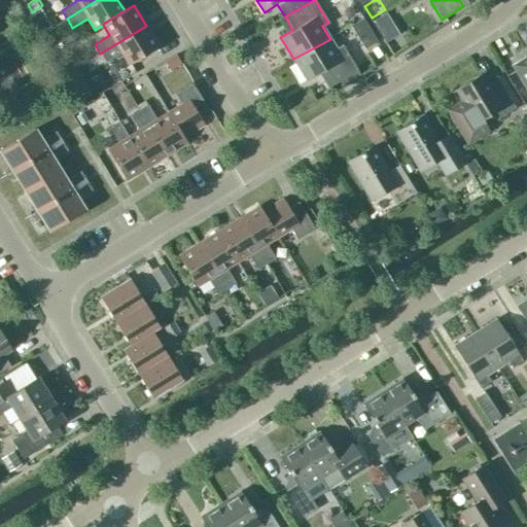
[(376,19),(383,31),(390,27),(383,13),(376,19)]
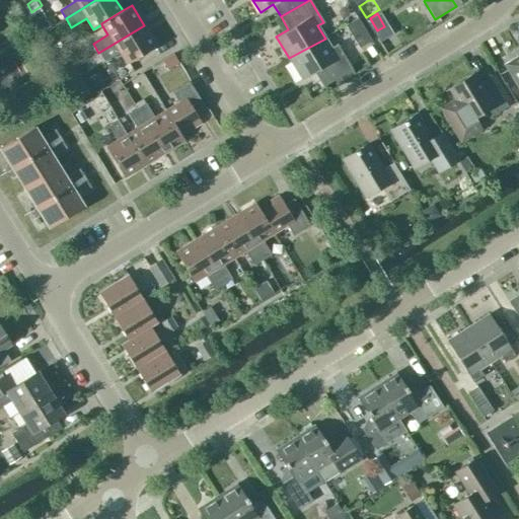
[(345,25),(359,48),(371,41),(357,17),(345,25)]
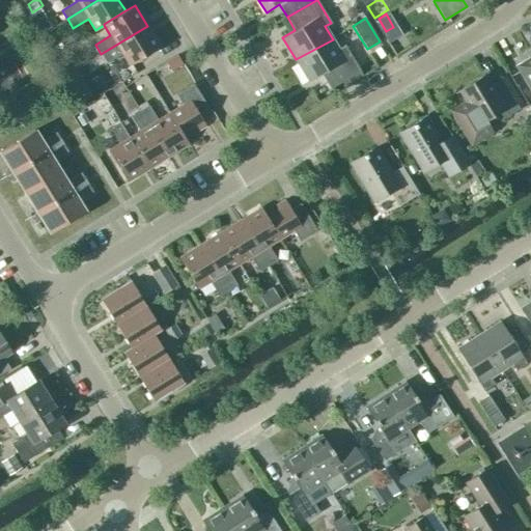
[(129,65),(160,47),(147,26),(101,54),(107,63),(121,54),(129,65)]
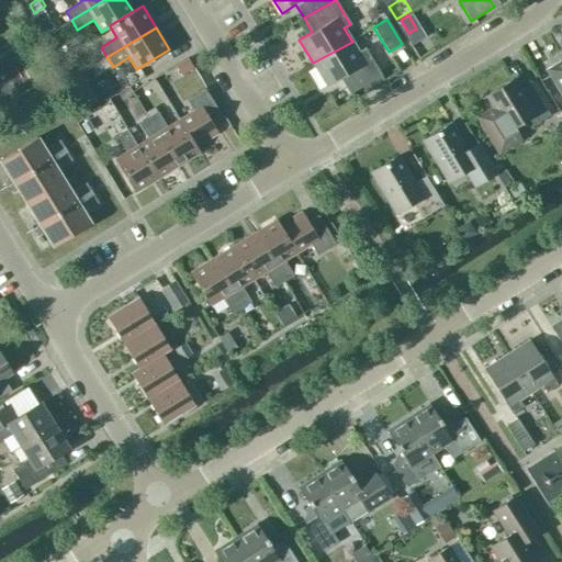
[(313,63),(326,86),(340,78),(349,93),(381,75),(367,51),(360,55),(352,42),(313,63)]
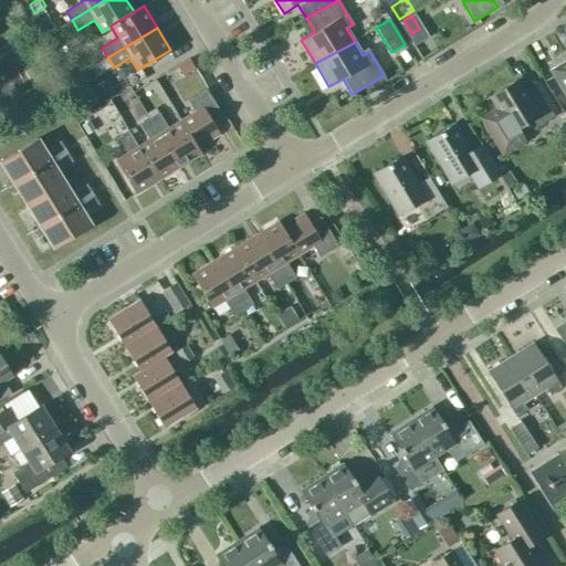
[(565,49),(559,53),(564,61),(548,70),(565,98),(565,49)]
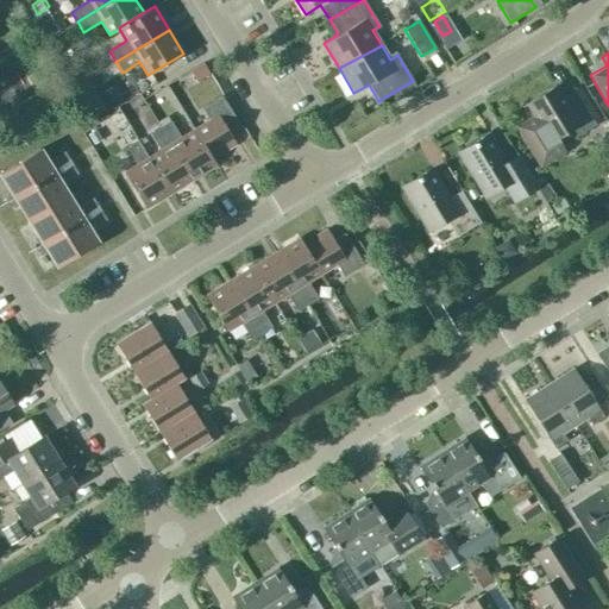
[(211,74),(203,63),(190,71),(196,82),(211,74)]
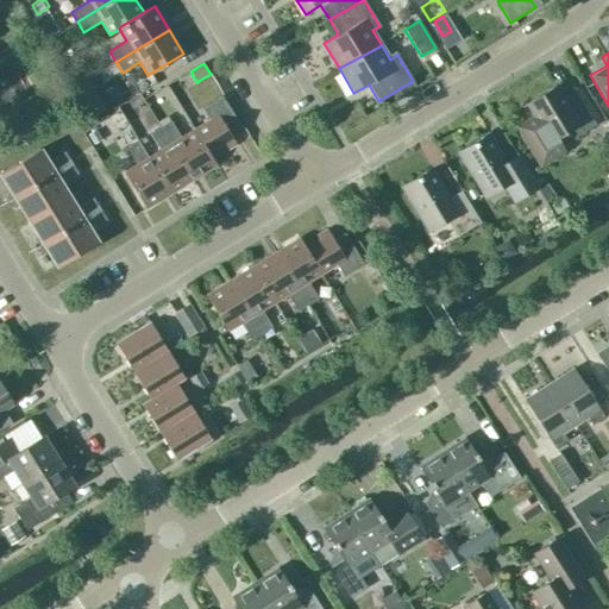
[(595,125),(575,92),(563,99),(554,87),(528,102),(540,121),(522,132),(537,156),(540,157),(554,149),(556,145),(552,139),(567,130),(572,139),(595,125)]
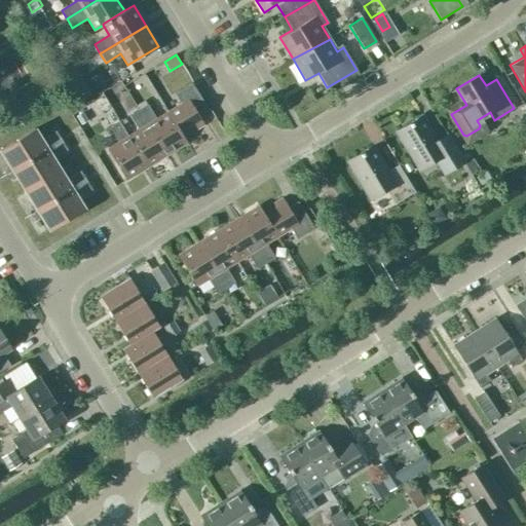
[(188,128),(192,126),(194,129),(203,124),(198,115),(208,109),(191,82),(174,94),(181,104),(175,107),(188,128)]
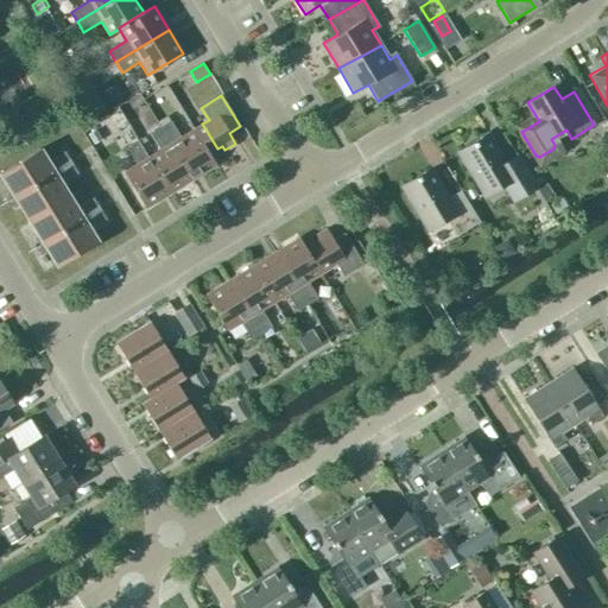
[(198,176),(176,140),(181,137),(170,120),(150,133),(159,150),(150,156),(172,191),(198,176)]
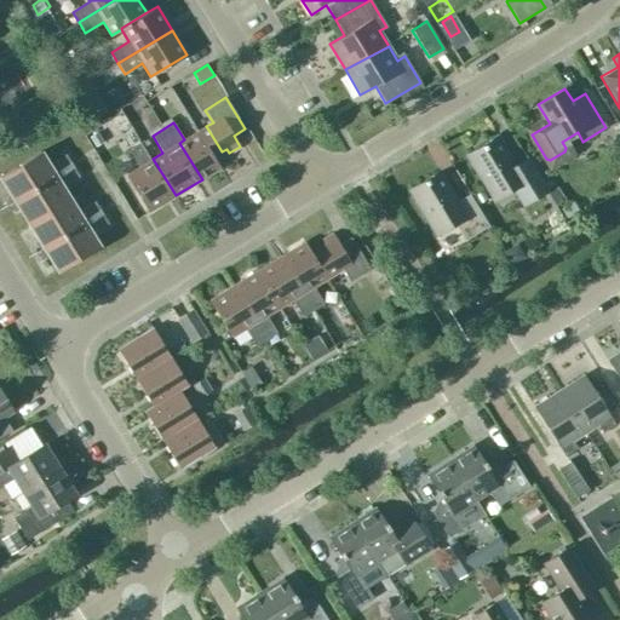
[(206,126),(184,139),(179,143),(202,179),(219,167),(213,158),(222,151),(206,126)]
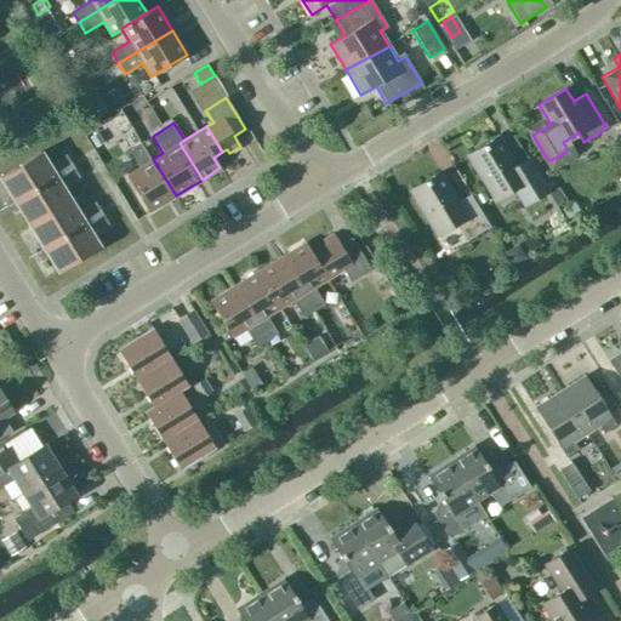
[(103,143),(97,134),(91,137),(96,147),(103,143)]
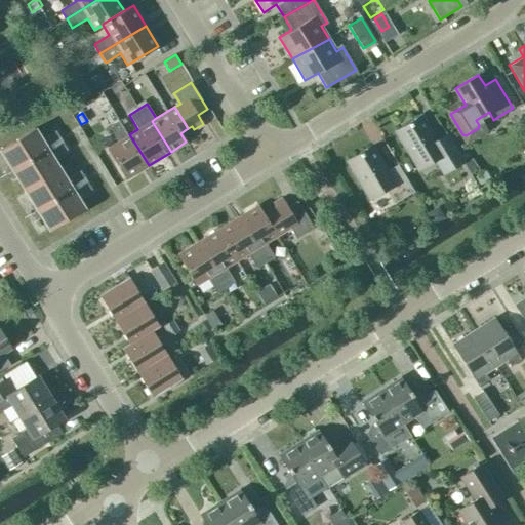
[(396,130),(418,169),(435,159),(443,173),(462,161),(446,134),(436,140),(420,116),(396,130)]
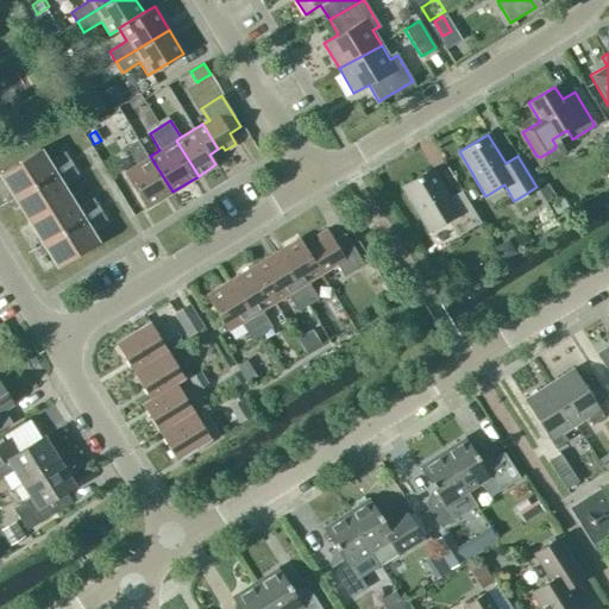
[(145,208),(173,192),(150,156),(148,157),(138,140),(126,148),(137,164),(124,173),(145,208)]
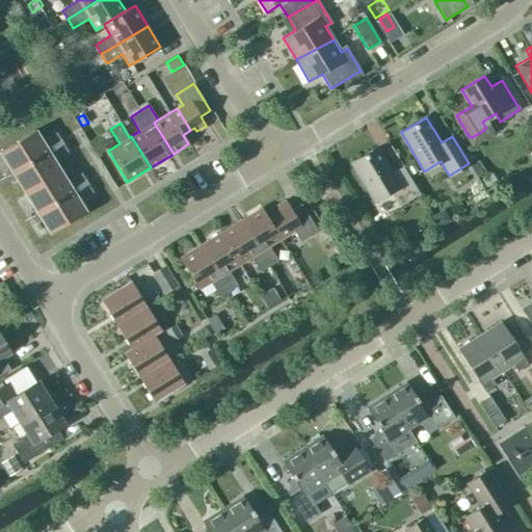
[(105,129),(90,133),(94,149),(109,144),(105,129)]
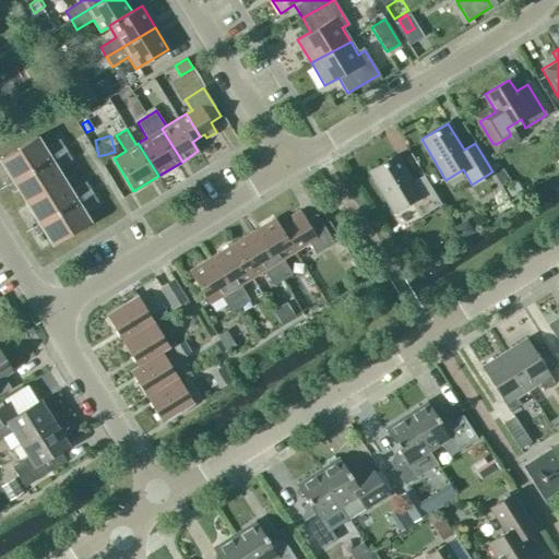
[(0,159),(13,180),(64,149),(58,139),(44,147),(36,137),(0,158),(0,159)]
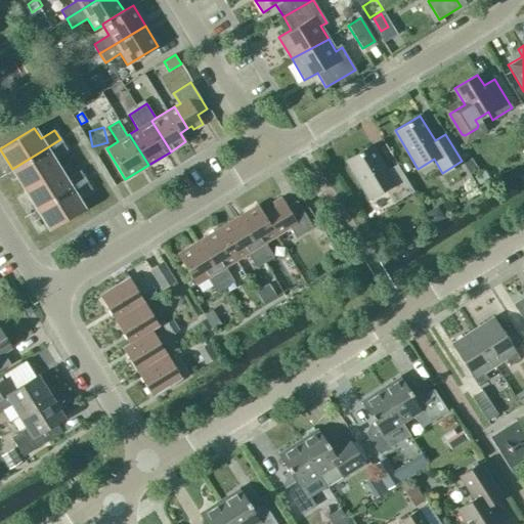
[(58,168),(52,158),(67,148),(60,139),(12,169),(25,189),(58,168)]
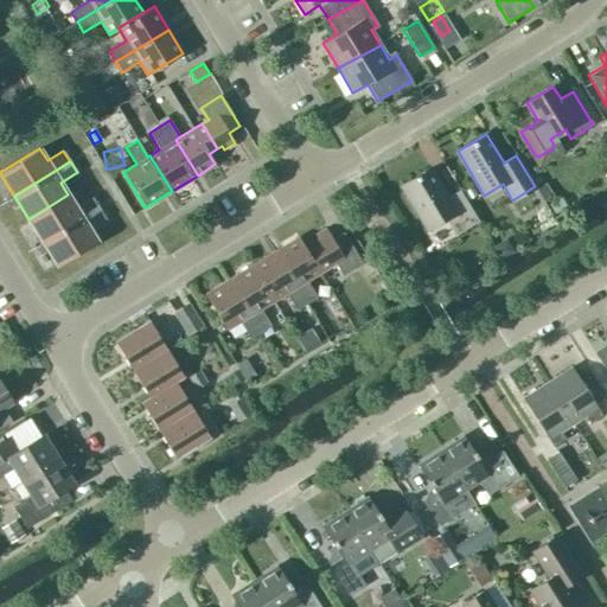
[(427,230),(446,218),(455,235),(478,221),(459,190),(447,197),(429,168),(401,186),(427,230)]
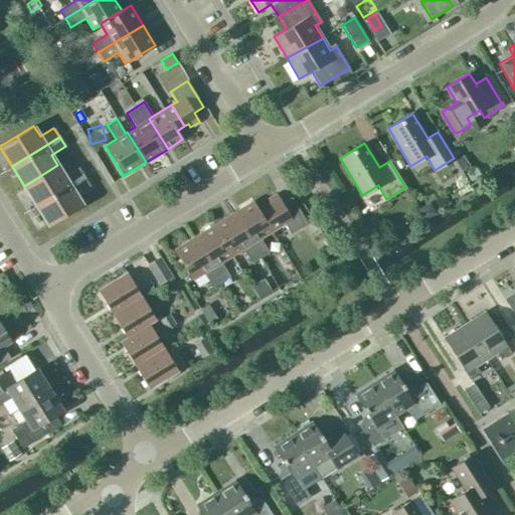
[(83,176),(77,167),(64,175),(57,165),(24,186),(36,205),(83,176)]
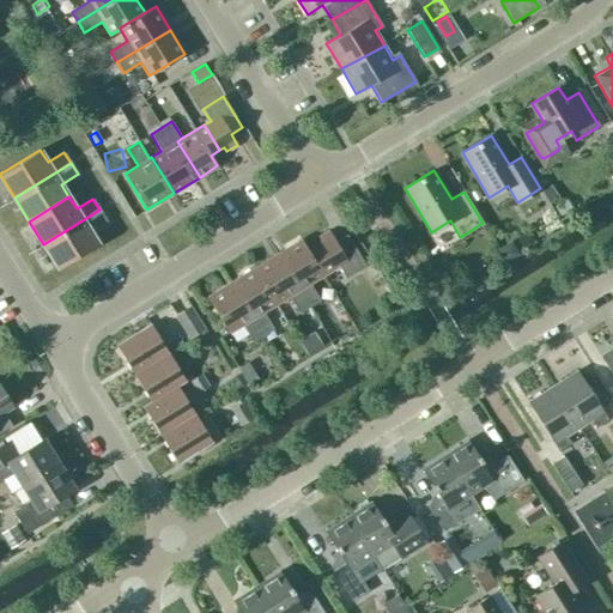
[(58,268),(98,243),(90,231),(107,220),(99,210),(43,244),(58,268)]
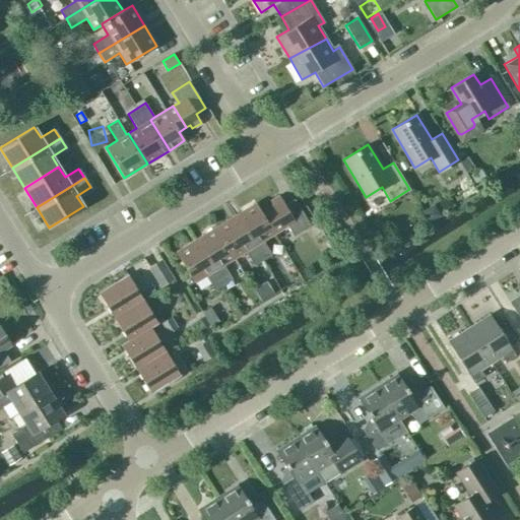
[(272,204),(268,207),(281,229),(286,225),(293,236),(311,225),(294,199),(284,205),(278,196),(270,201),(272,204)]
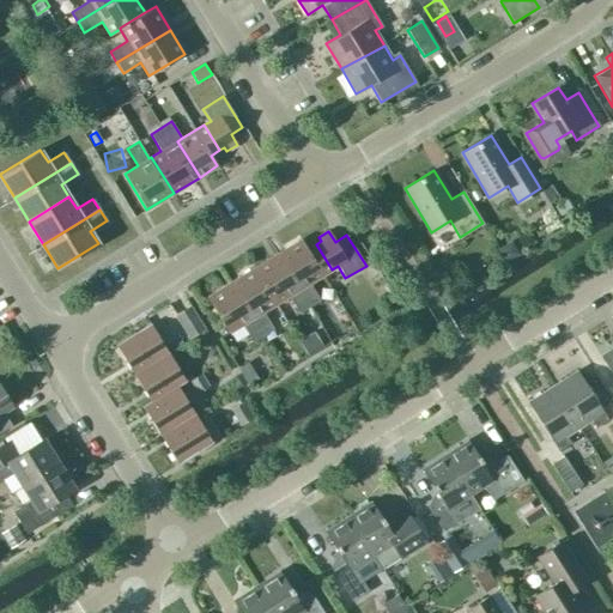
[(301,240),(284,249),(307,285),(309,283),(332,269),(316,244),(307,249),(301,240)]
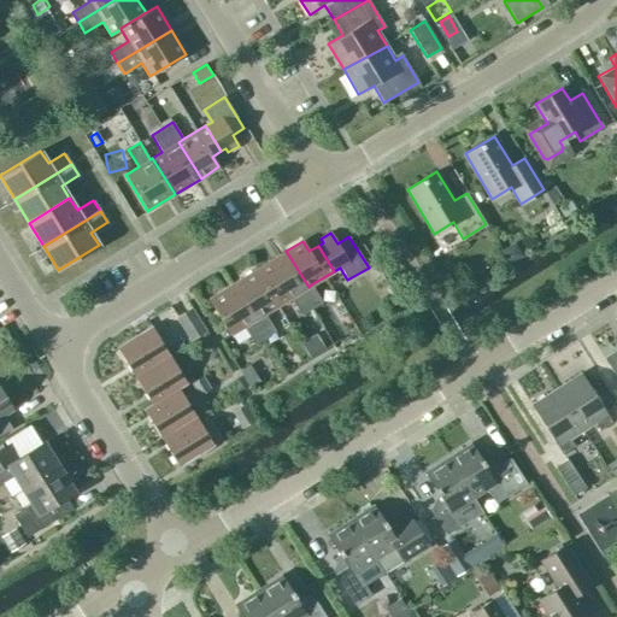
[(309,287),(286,251),(260,266),(282,303),(291,298),(301,316),(322,303),(311,285),(309,287)]
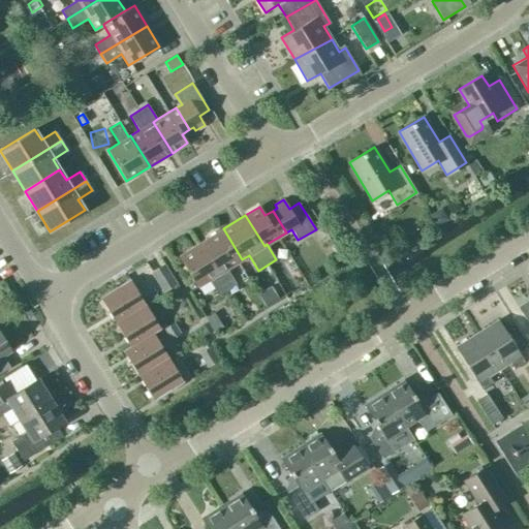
[(242,259),(223,228),(200,243),(229,288),(236,284),(227,269),(242,259)]
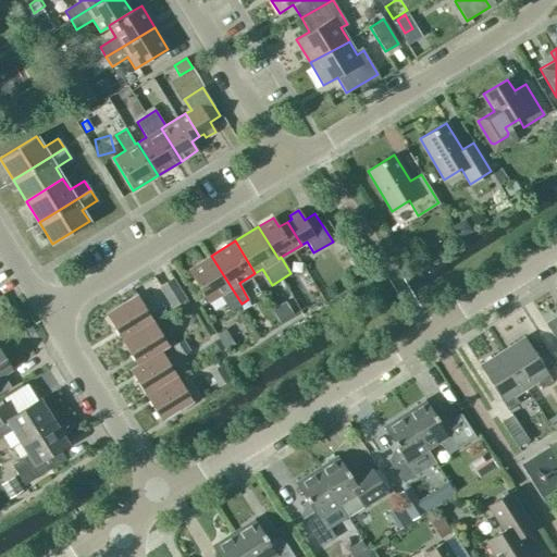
[(211,256),(187,270),(208,302),(220,295),(230,310),(242,304),(211,256)]
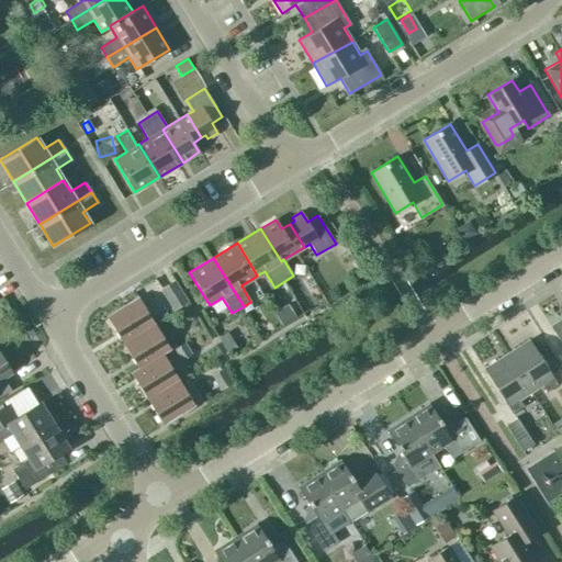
[(175,281),(163,288),(176,308),(187,302),(175,281)]
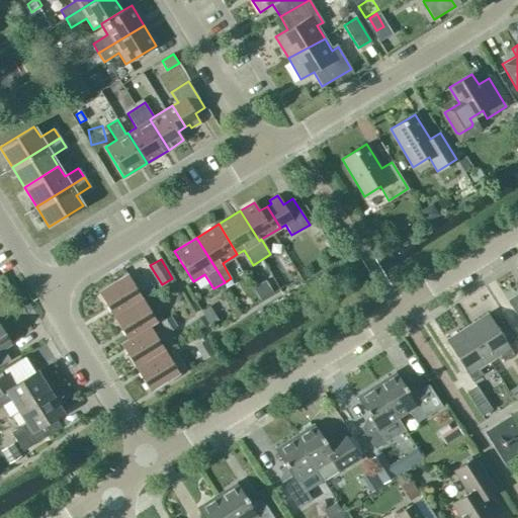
[(126,273),(97,291),(112,316),(142,297),(126,273)]
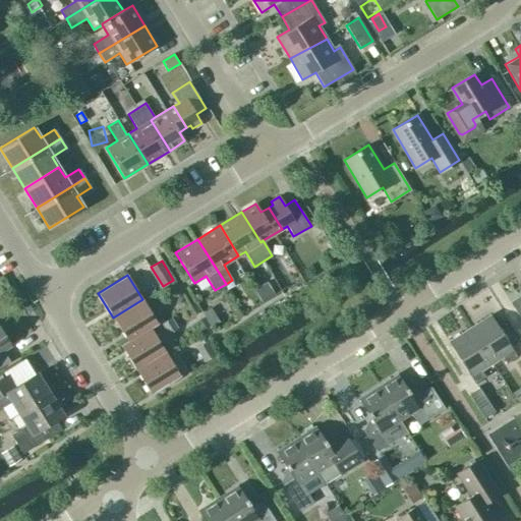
[(255,291),(263,303),(274,296),(267,284),(255,291)]
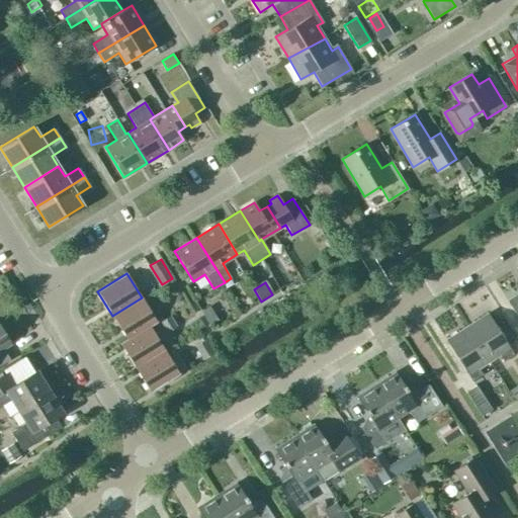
[(517,293),(507,300),(517,318),(517,293)]
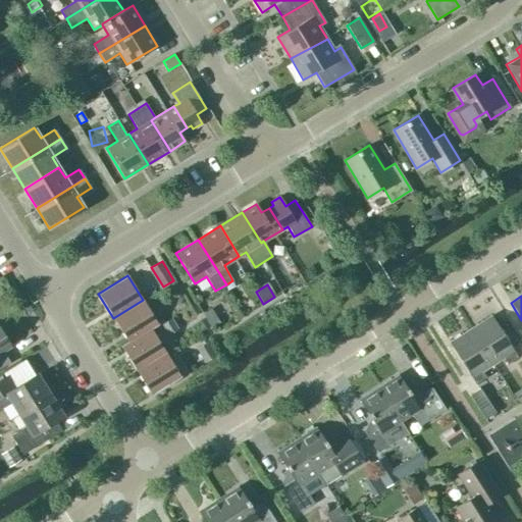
[(113,318),(128,342),(151,328),(158,324),(143,300),(113,318)]
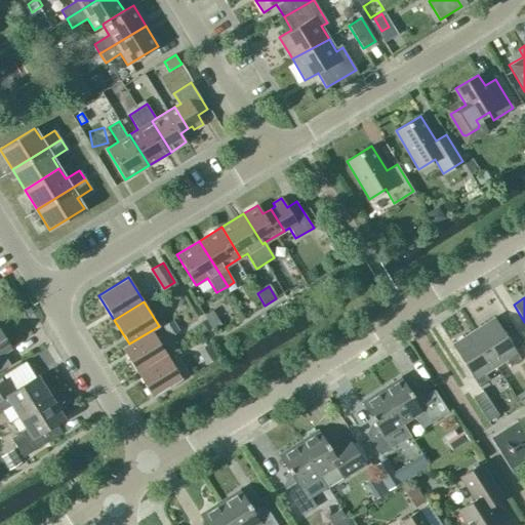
[(495,366),(506,359),(510,365),(520,359),(494,317),(473,331),(495,366)]
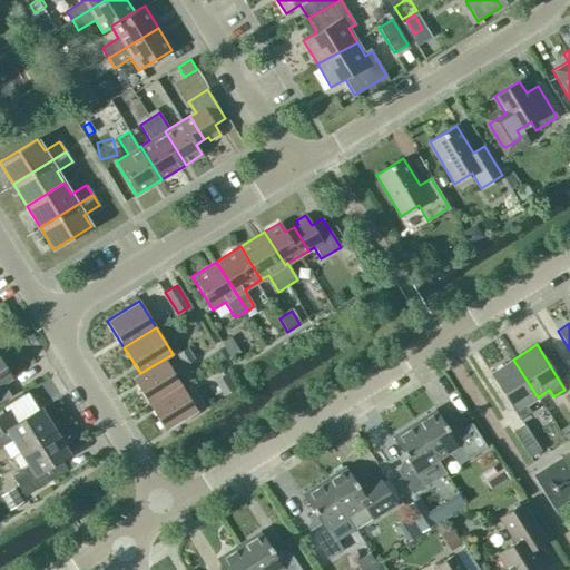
[(176,354),(184,365),(195,359),(187,347),(176,354)]
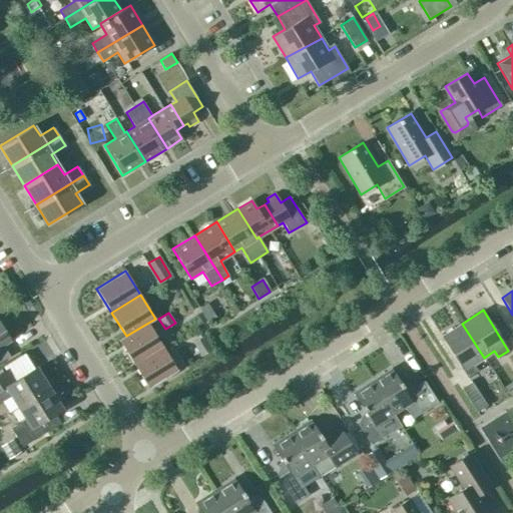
[(0,323),(0,346),(10,340),(0,323)]
